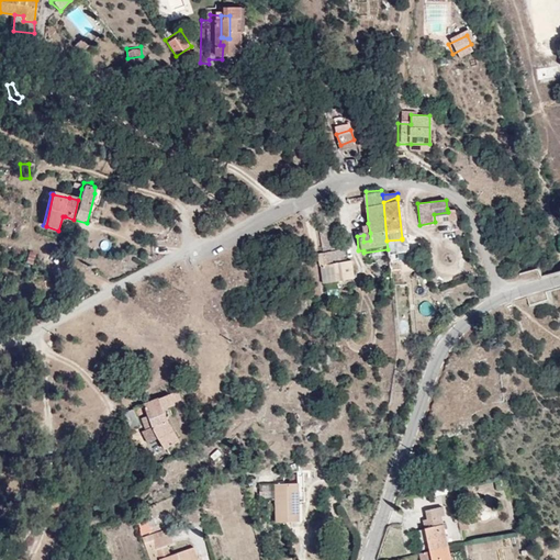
[(456,209),(447,209),(448,212),(448,220),(457,219),(456,209)]
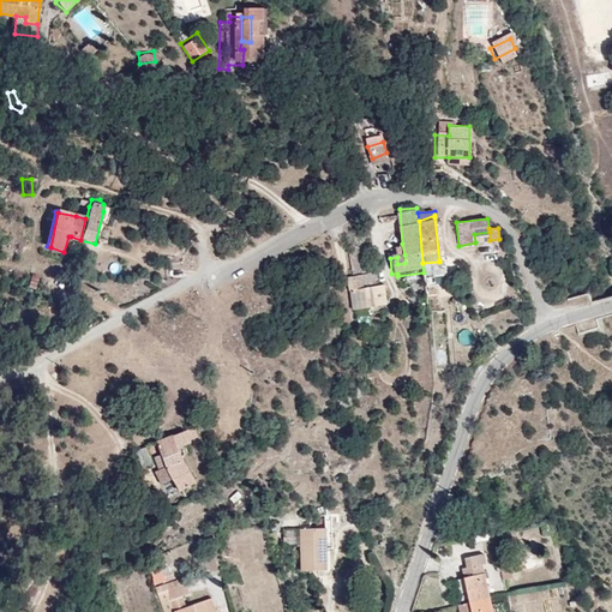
[(474,234),(475,243),(490,240),(490,232),(474,234)]
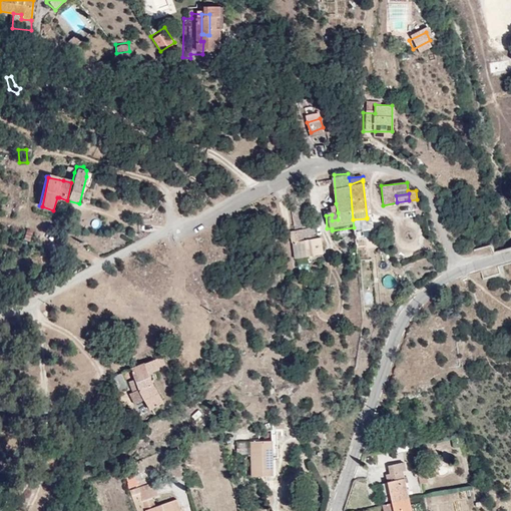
[(325,252),(327,248),(326,243),(324,244),(322,233),(317,233),(313,221),(308,221),(302,203),(285,207),(294,240),(288,242),(292,260),(294,260),(325,252)]
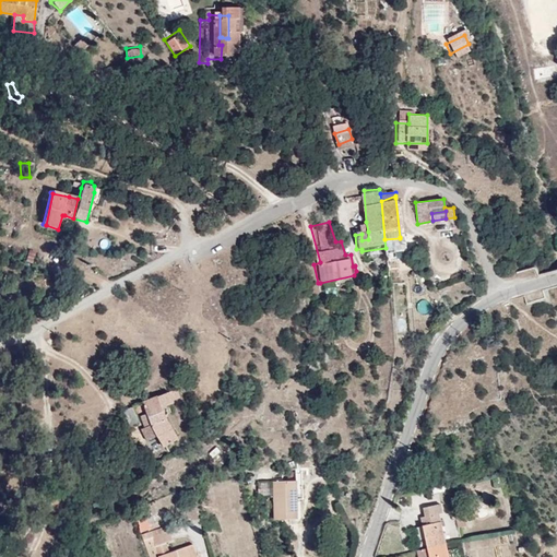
[(402,236),(400,237),(400,238),(384,239),(386,248),(386,255),(403,253),(402,236)]
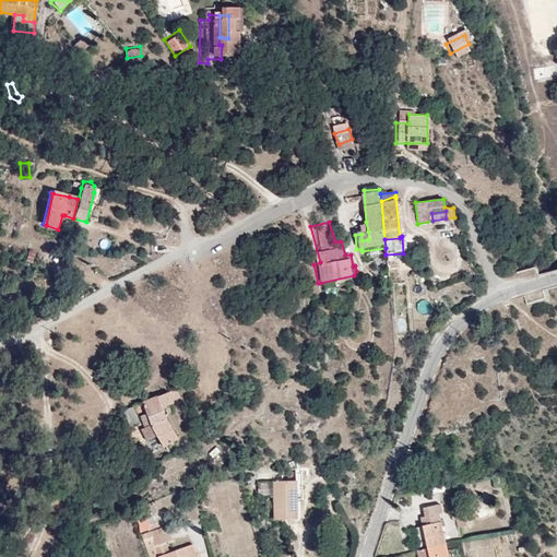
[(25,247),(24,259),(33,259),(34,248),(25,247)]
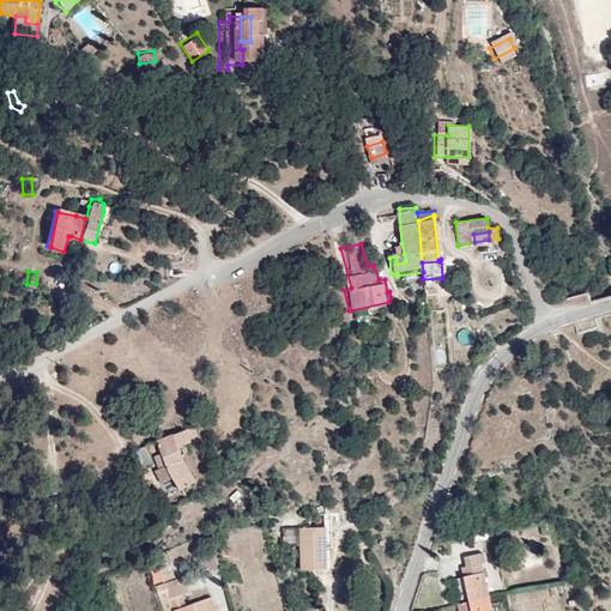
[(467,325),(457,332),(463,343),(475,336),(467,325)]
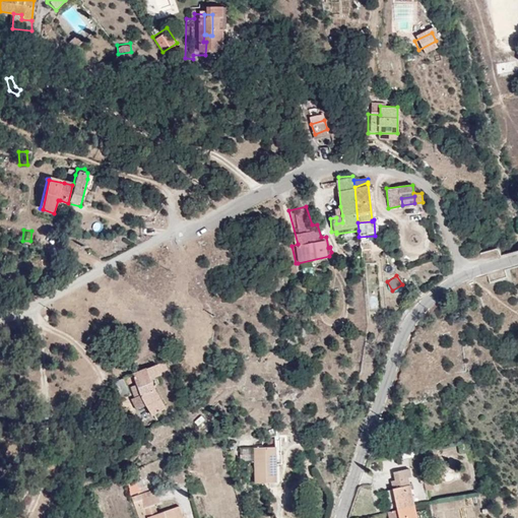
[(152,379),(157,376),(156,374),(160,370),(156,365),(134,375),(142,398),(131,402),(135,412),(146,408),(149,414),(159,409),(150,388),(155,385),(152,379)]
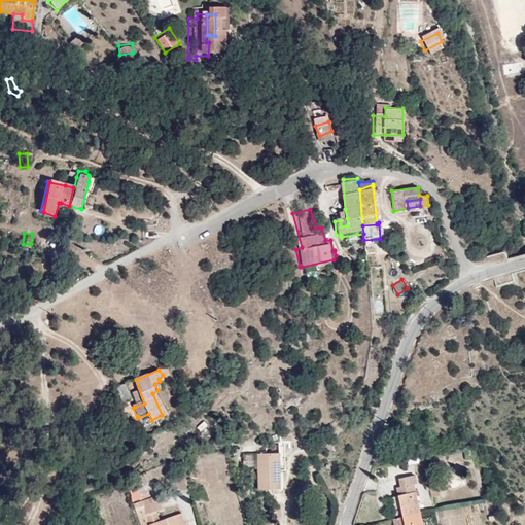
[(164,381),(155,385),(168,412),(176,408),(164,381)]
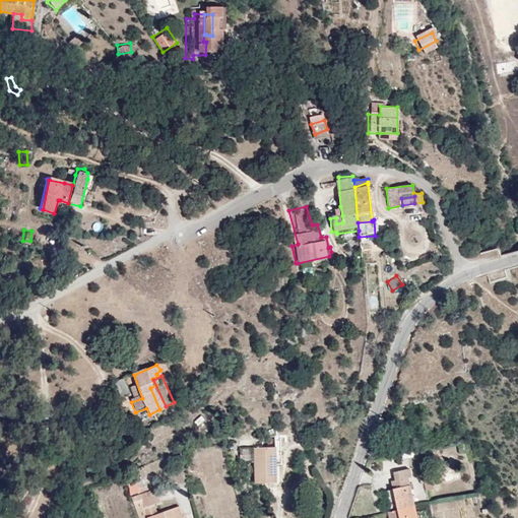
[(122,380),(112,384),(113,388),(119,401),(129,396),(122,380)]
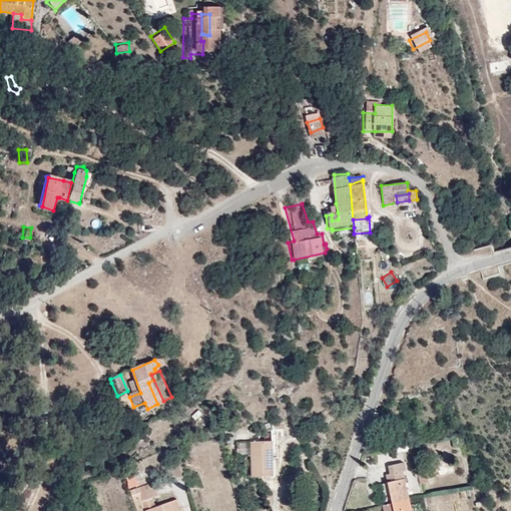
[(191,414),(201,420),(205,414),(195,408),(191,414)]
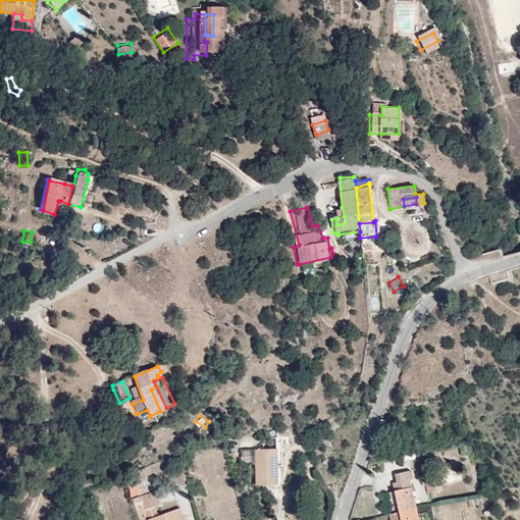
[(281,466),(281,437),(276,437),(276,448),(255,449),(255,484),(276,485),(276,466),(281,466)]
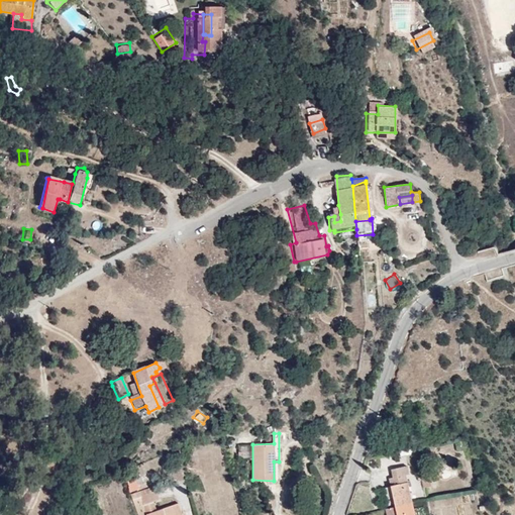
[(237,457),(248,456),(247,442),(236,443),(237,457)]
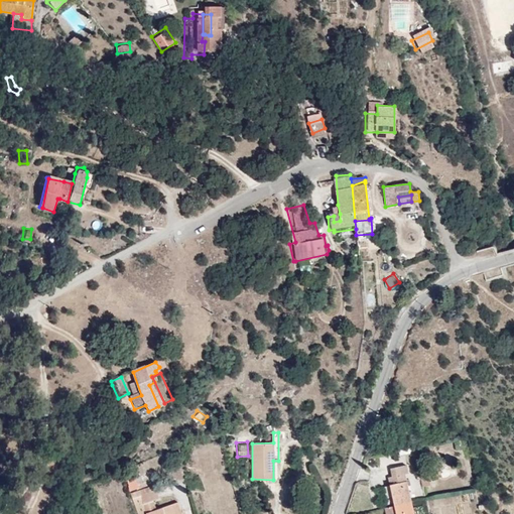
[(386,475),(387,482),(404,478),(403,471),(405,471),(404,464),(389,467),(391,474),(386,475)]
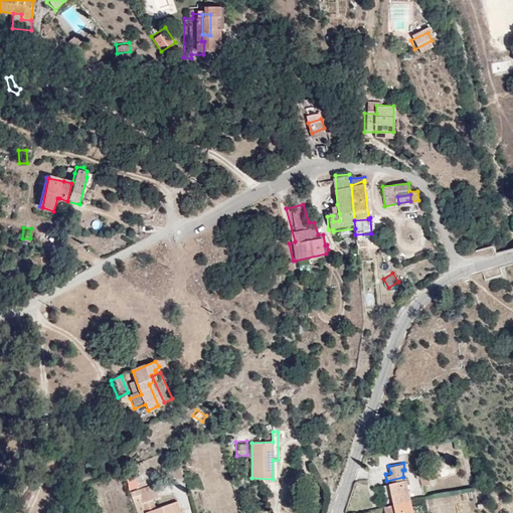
[(422,470),(416,472),(419,484),(426,483),(422,470)]
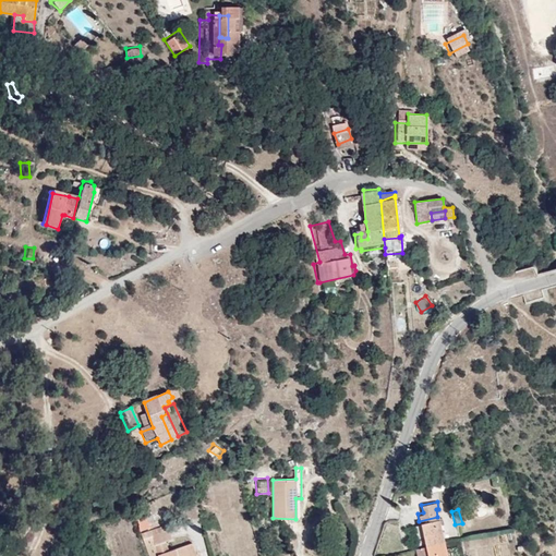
[(136,520),(140,529),(149,524),(145,516),(136,520)]
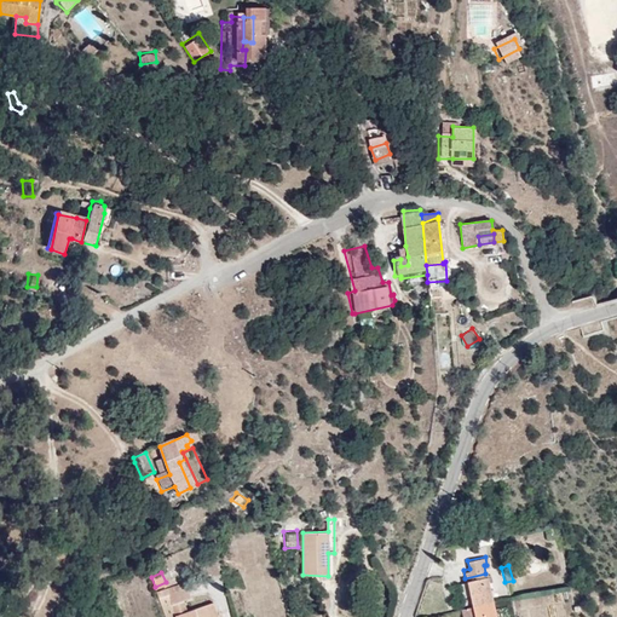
[(495,616),(492,607),(485,574),(465,578),(471,604),(473,616),(495,616)]
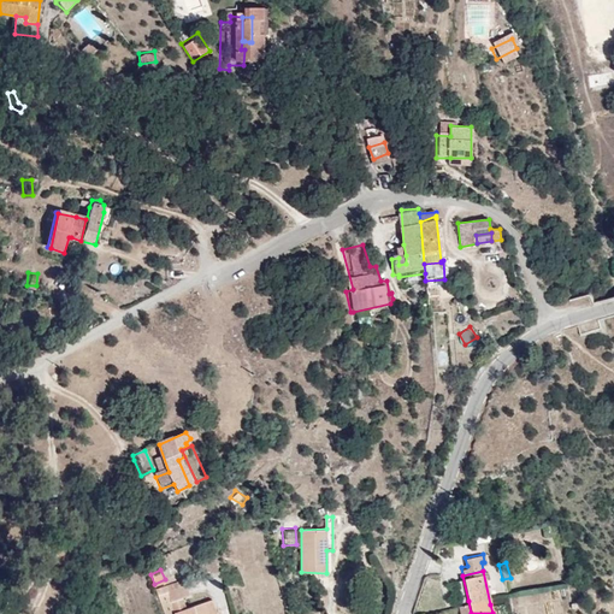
[(159,595),(181,586),(179,582),(158,589),(159,595)]
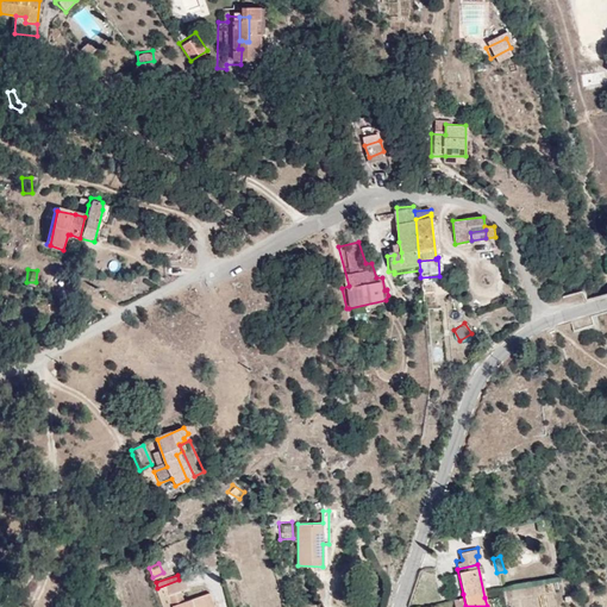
[(183,579),(179,580),(157,588),(164,606),(174,606),(175,606),(174,606),(217,606),(212,593),(186,602),(181,592),(187,589),(183,579)]
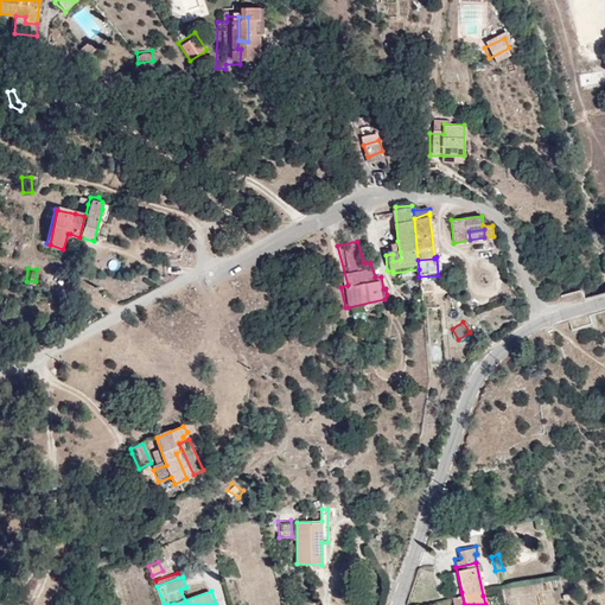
[(464,604),(462,592),(451,594),(453,604),(464,604)]
